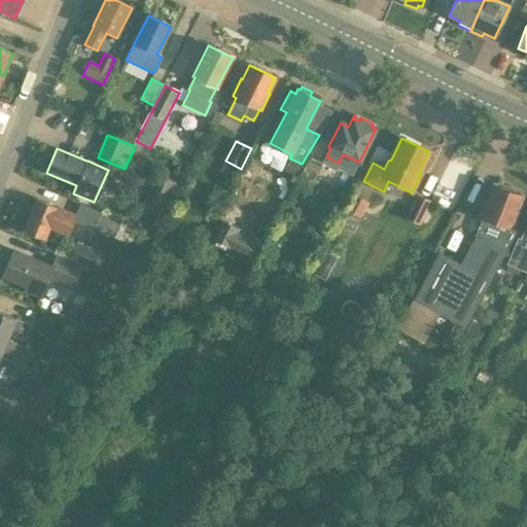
[(297,184),(310,190),(324,162),(312,154),(297,184)]
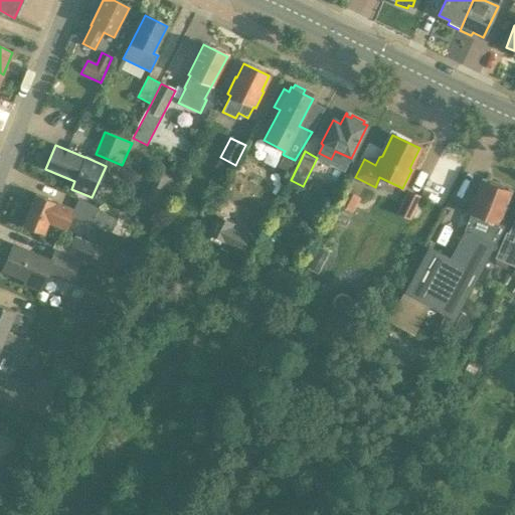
[(295,160),(284,155),(278,166),(289,172),(295,160)]
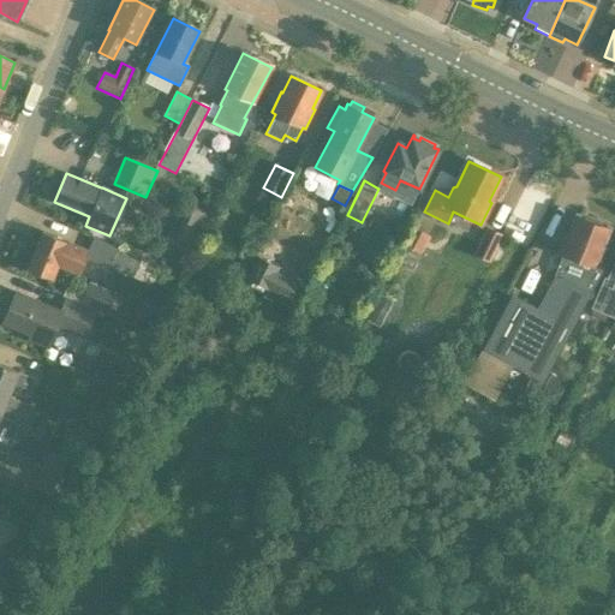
[(281,197),(263,187),(257,199),(275,209),(281,197)]
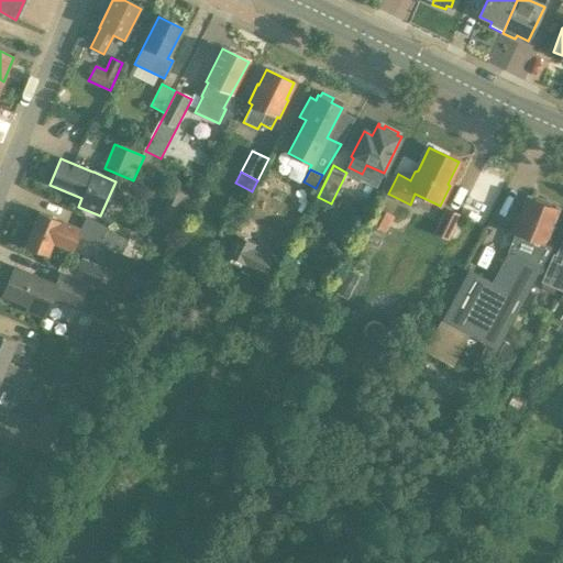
[(190,194),(173,186),(164,209),(181,217),(190,194)]
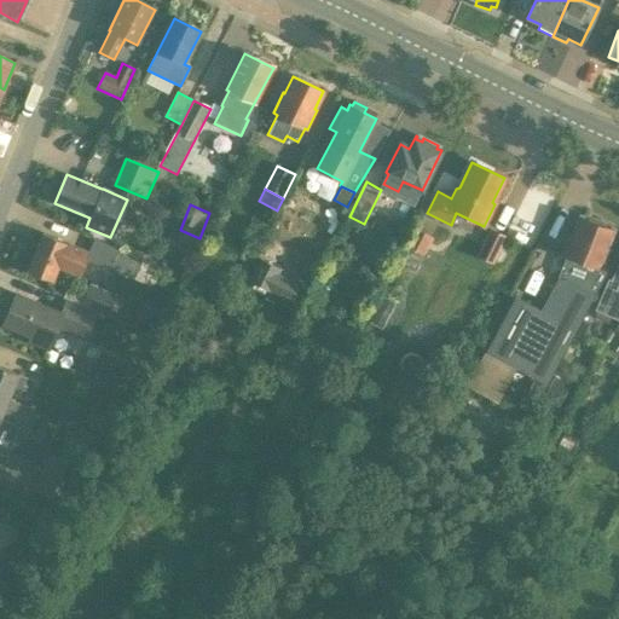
[(563,256),(567,258),(565,265),(602,281),(609,267),(601,262),(607,249),(606,248),(612,231),(580,218),(572,241),(568,241),(563,256)]
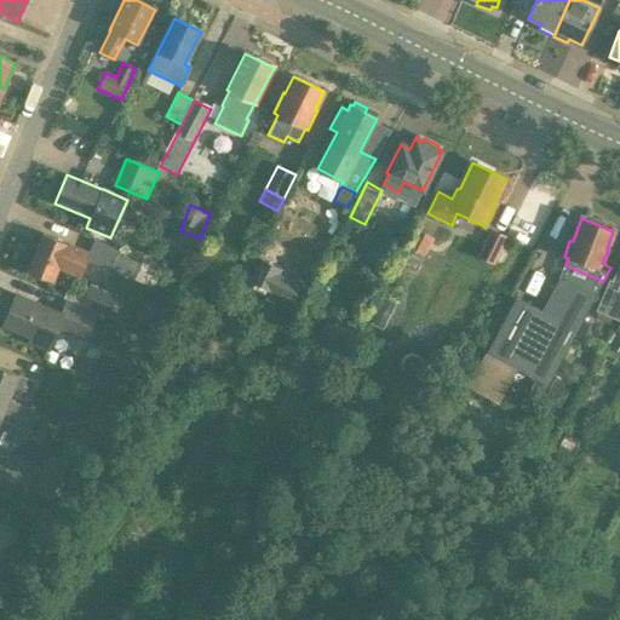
[(407,247),(425,257),(435,239),(417,229),(407,247)]
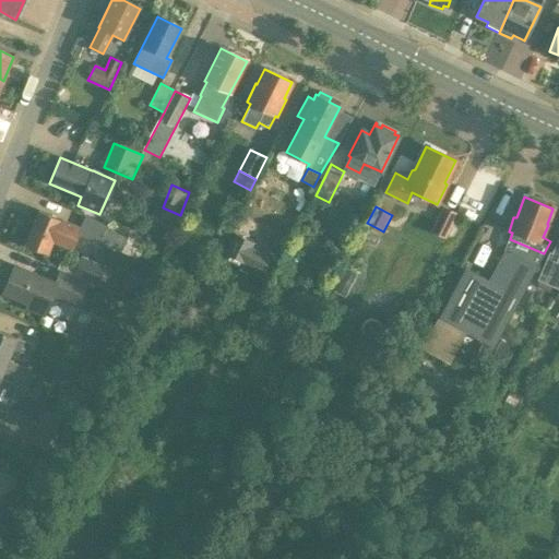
[(444,237),(456,214),(443,207),(431,230),(444,237)]
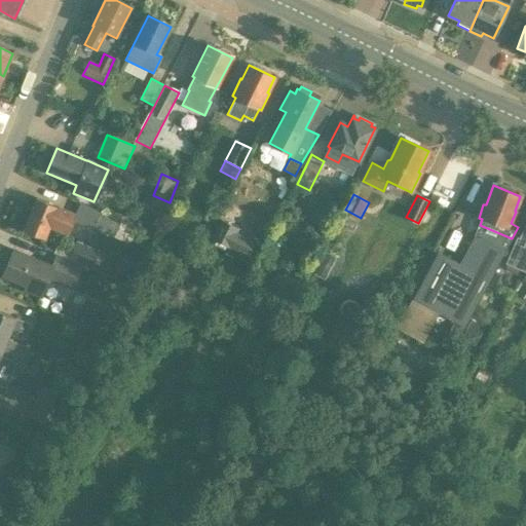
[(67,233),(75,215),(36,198),(23,230),(44,239),(49,226),(67,233)]
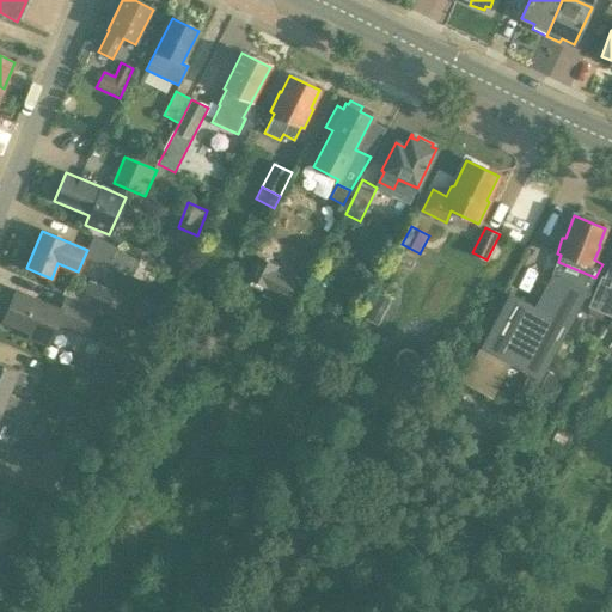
[(132,277),(140,261),(115,250),(108,267),(132,277)]
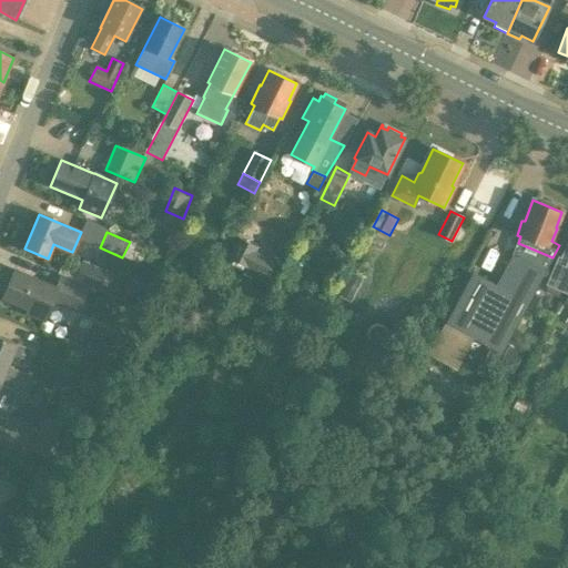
[(239,237),(227,259),(247,269),(259,247),(239,237)]
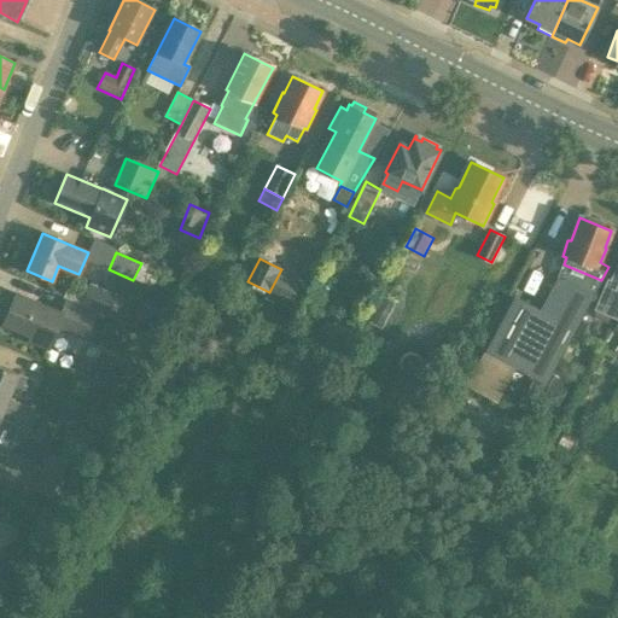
[(531,413),(546,384),(601,280),(564,264),(559,274),(538,312),(513,298),(484,351),(534,378),(519,407),(531,413)]
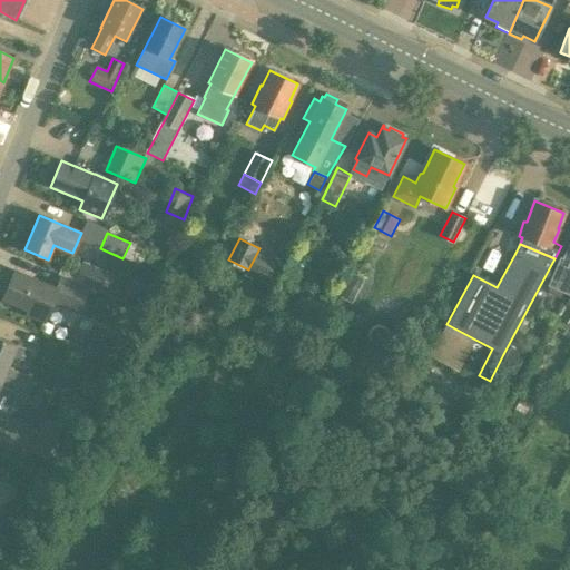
[(105,274),(85,265),(77,282),(97,291),(105,274)]
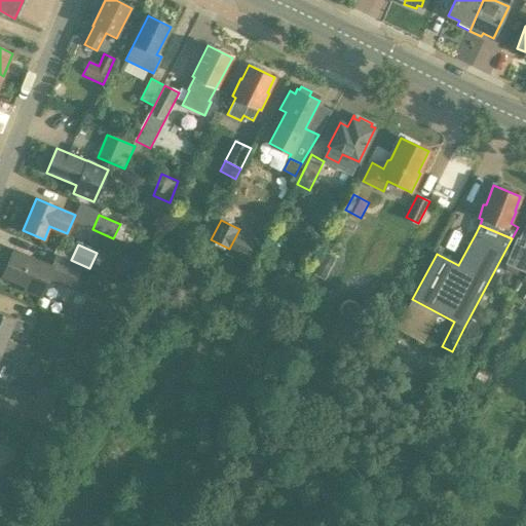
[(25,291),(40,298),(47,278),(70,288),(79,266),(57,257),(52,266),(14,251),(3,277),(27,288),(25,291)]
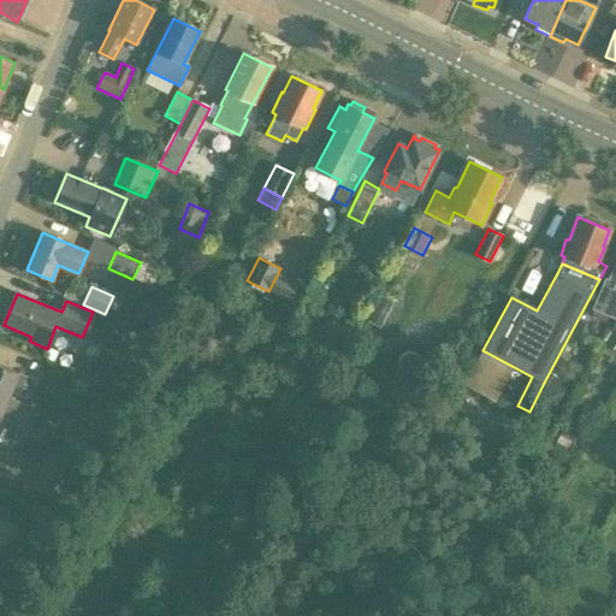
[(163,313),(142,303),(132,326),(153,336),(163,313)]
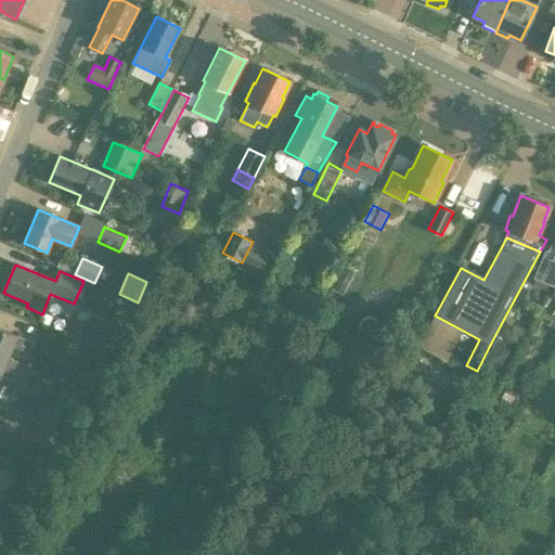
[(110,332),(98,326),(90,343),(102,349),(110,332)]
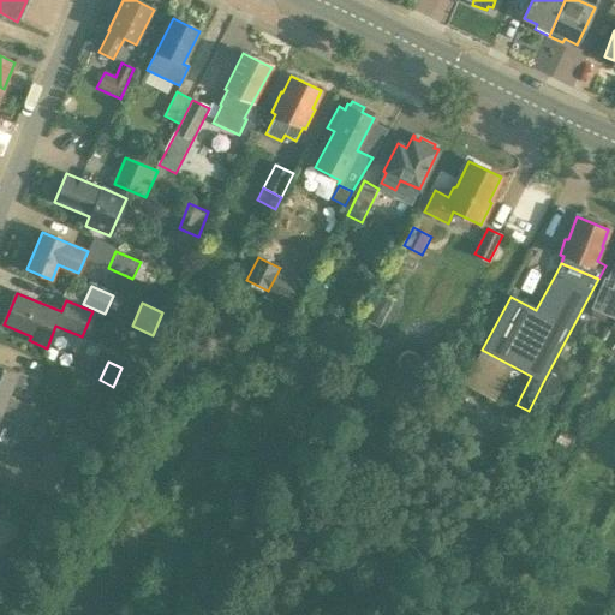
[(27,377),(0,365),(0,406),(33,419),(37,410),(7,398),(11,392),(19,395),(27,377)]
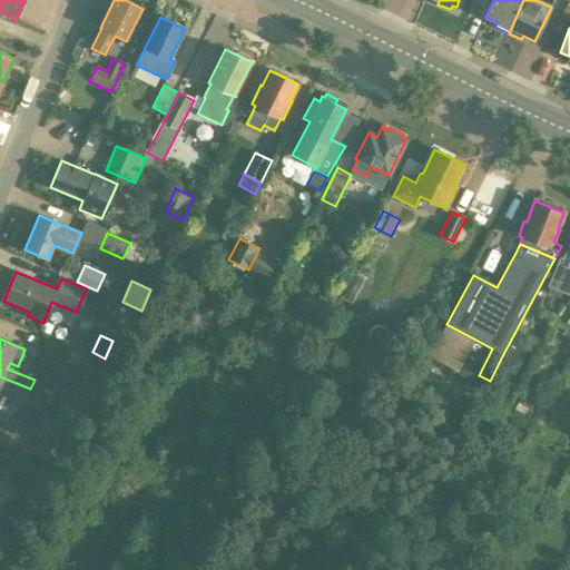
[(524,353),(512,347),(502,366),(513,373),(524,353)]
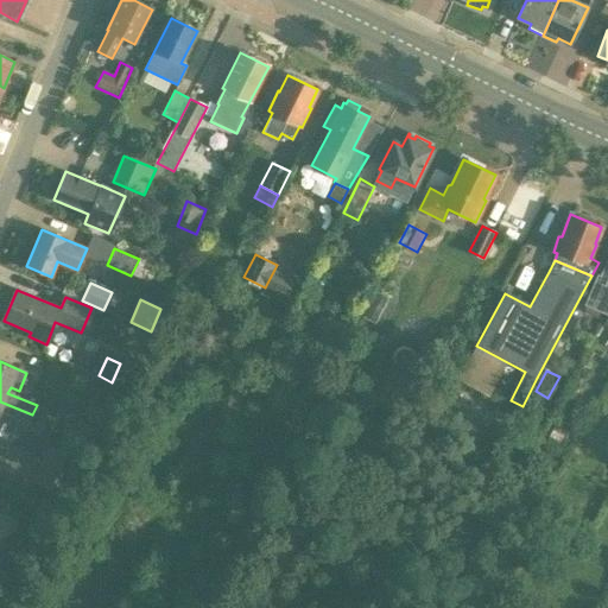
[(32,415),(0,401),(0,447),(5,449),(17,420),(29,425),(32,415)]
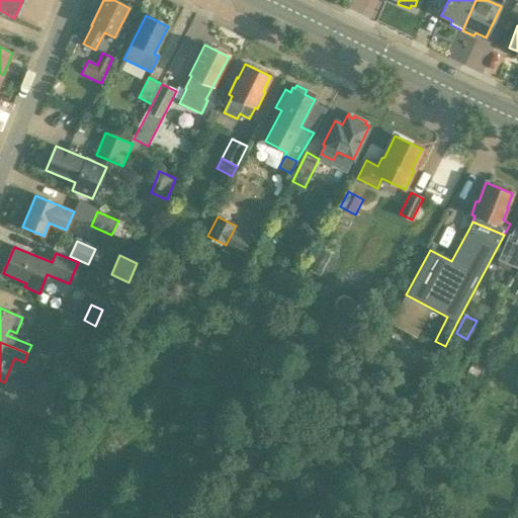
[(478,389),(483,380),(468,372),(463,380),(478,389)]
